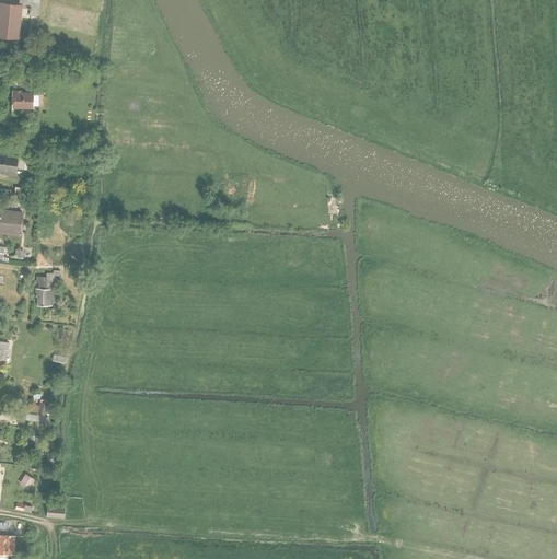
[(22,4),(0,1),(0,37),(19,39),(22,4)]
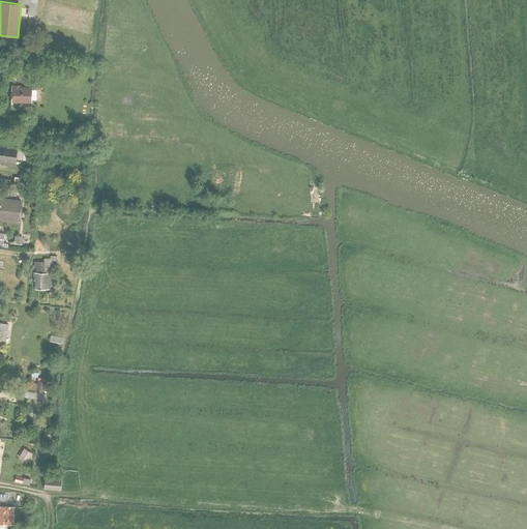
[(22,85),(10,85),(10,105),(22,105),(22,103),(31,104),(31,87),(22,87),(22,85)]
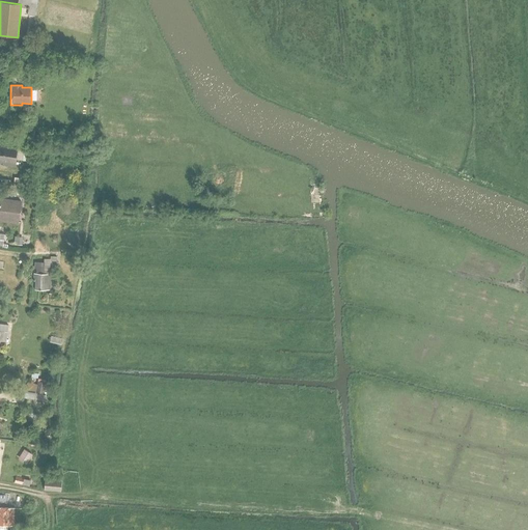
[(19,147),(0,144),(0,163),(16,166),(19,147)]
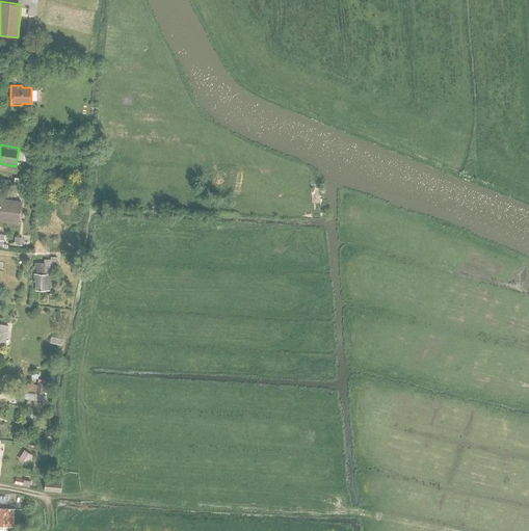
[(310,205),(319,204),(318,192),(309,193),(310,205)]
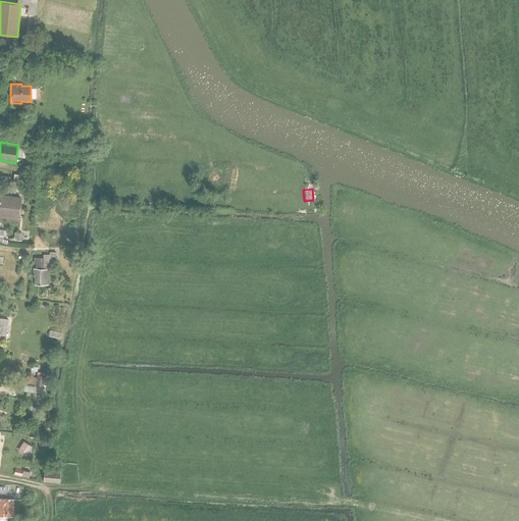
[(21,196),(0,193),(0,217),(18,220),(21,196)]
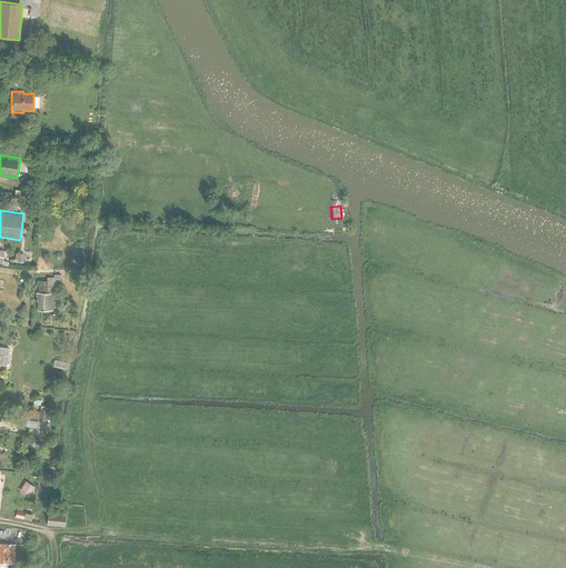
[(53,311),(53,294),(35,294),(33,301),(37,301),(37,311),(53,311)]
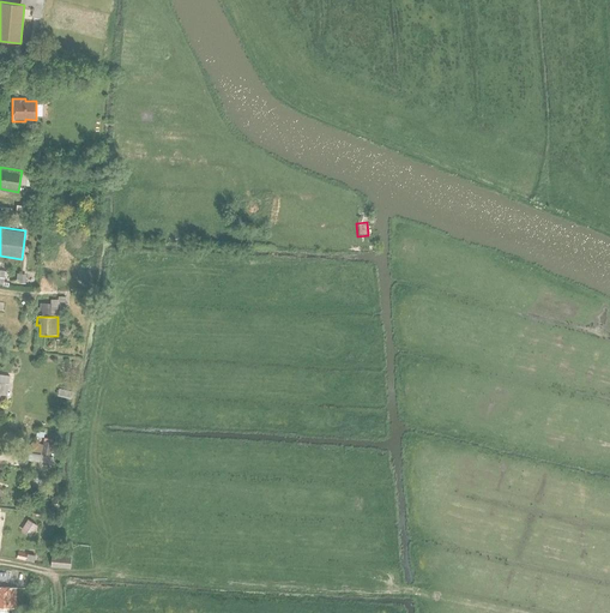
[(49,456),(52,442),(30,438),(28,454),(49,456)]
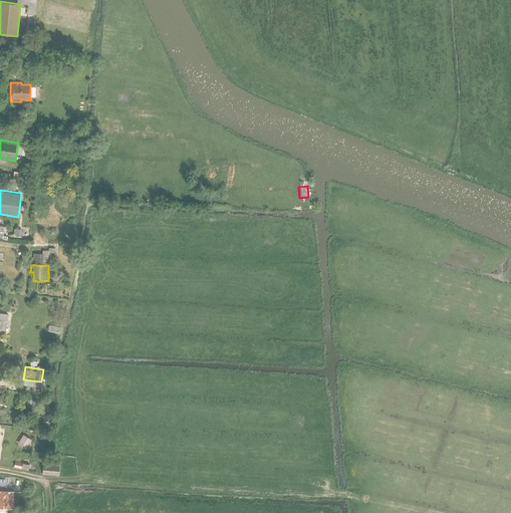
[(26,450),(32,441),(22,435),(16,444),(26,450)]
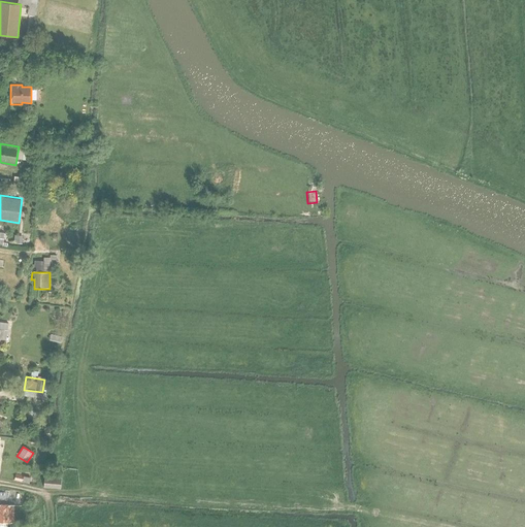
[(42,482),(41,489),(57,491),(58,483),(42,482)]
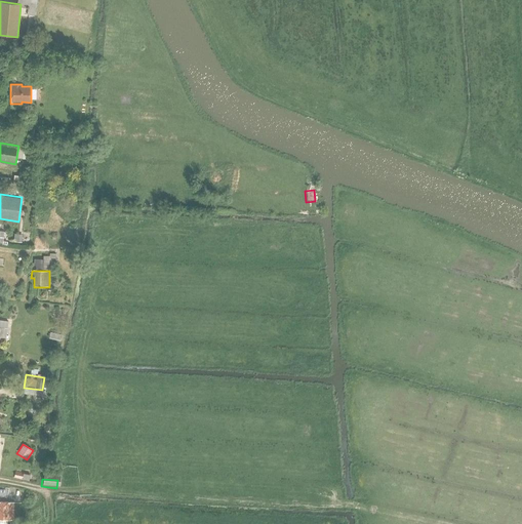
[(12,502),(0,501),(0,519),(12,520),(12,502)]
